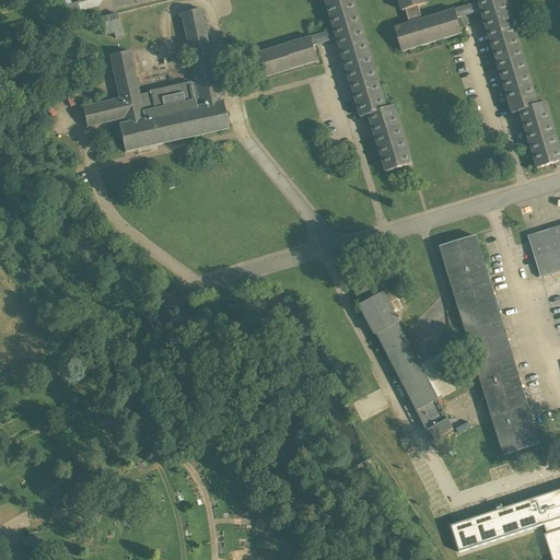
[(387,109),(353,0),(324,0),(335,32),(337,39),(361,118),(369,116),(386,173),(412,165),(395,107),(387,109)]
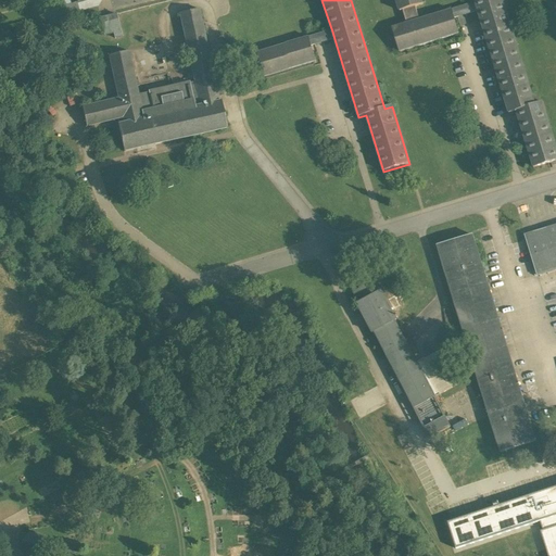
[(422,4),(420,0),(395,0),(400,12),(403,11),(406,24),(419,20),(415,7),(422,4)]
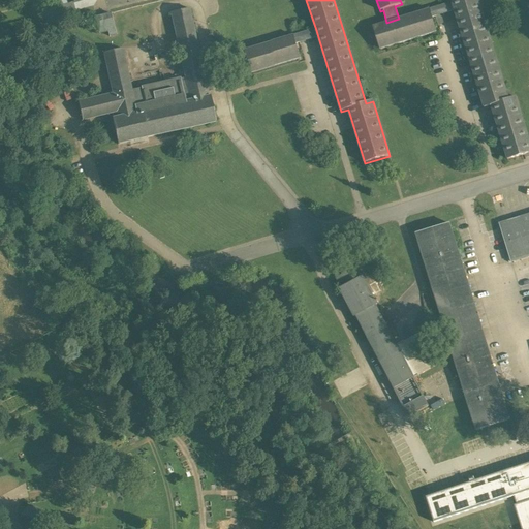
[(477,0),(450,0),(452,3),(455,10),(484,109),(491,106),(507,160),(528,153),(528,141),(516,97),(508,99),(477,0)]
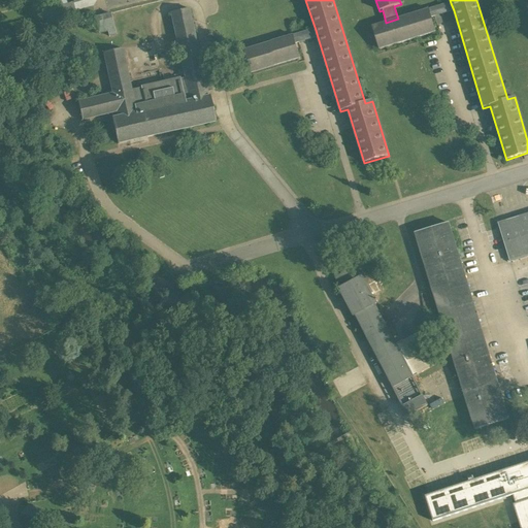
[(451,3),(429,9),(431,18),(454,10),(451,3)]
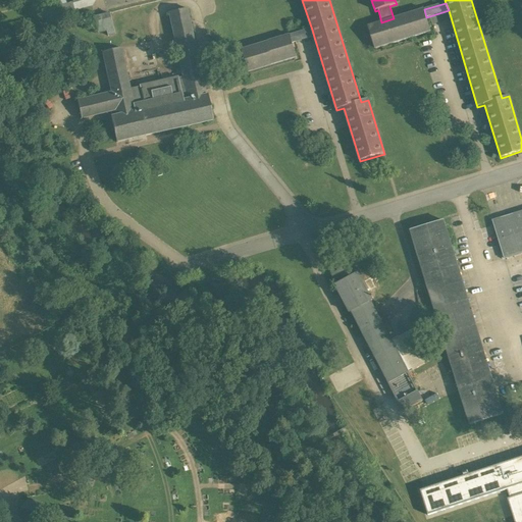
[(140,88),(129,90),(120,48),(102,52),(111,92),(77,100),(82,118),(115,110),(116,115),(111,116),(116,143),(213,121),(207,95),(206,96),(187,9),(168,13),(183,79),(178,79),(177,77),(139,86),(140,88)]
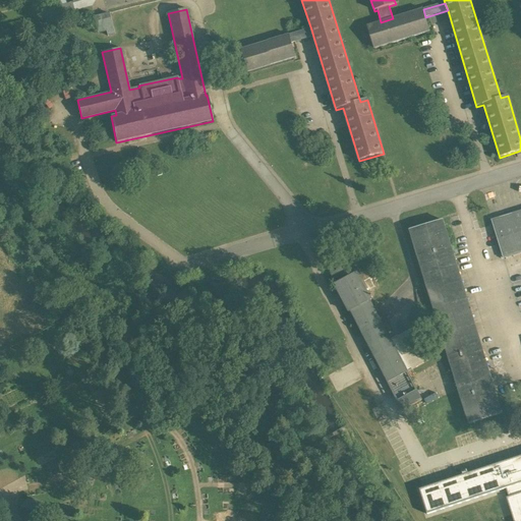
[(381,22),(367,26),(374,49),(430,32),(425,17),(423,9),(393,18),(381,22)]
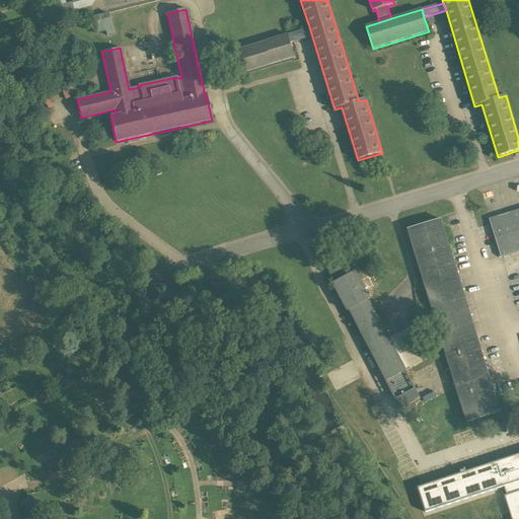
[(108,13),(93,16),(97,32),(106,30),(107,35),(114,34),(108,13)]
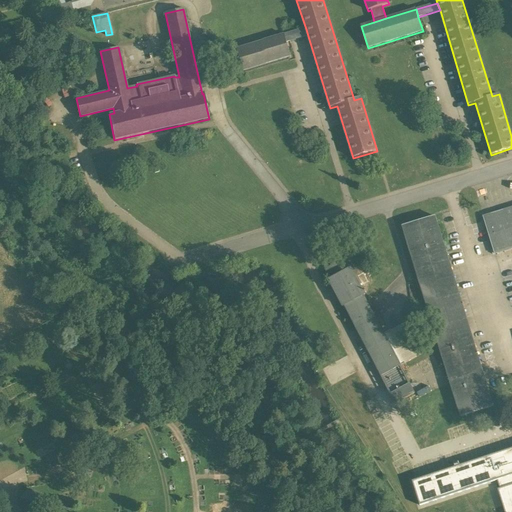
[(306,29),(284,35),(286,42),(308,36),(306,29)]
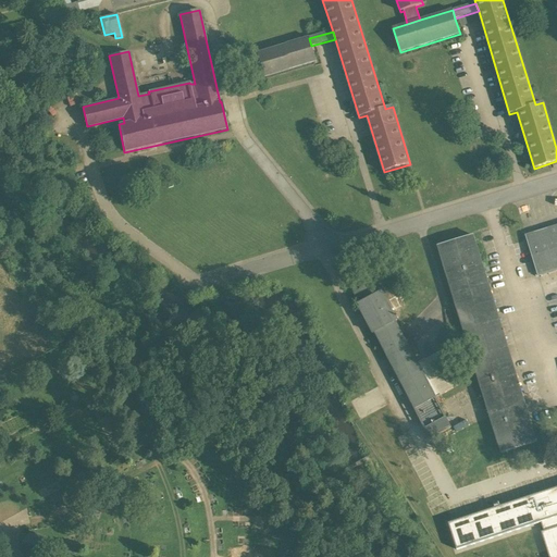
[(309,38),(256,53),(263,77),(317,62),(311,46),(309,38)]
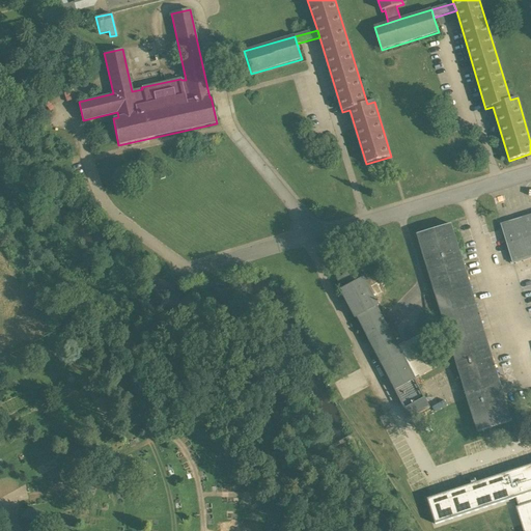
[(530,216),(501,225),(513,263),(530,258),(530,216)]
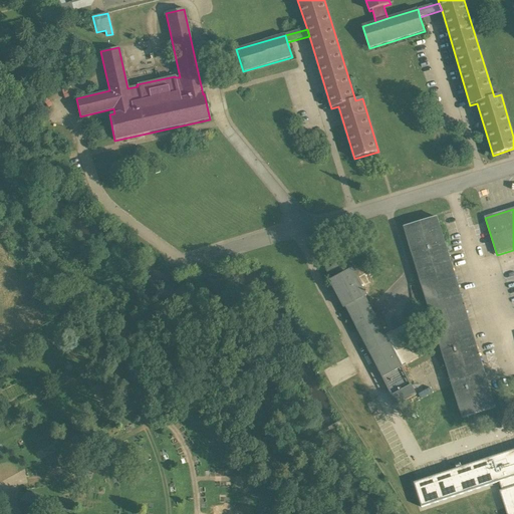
[(495,409),(437,218),(405,228),(463,419),(495,409)]
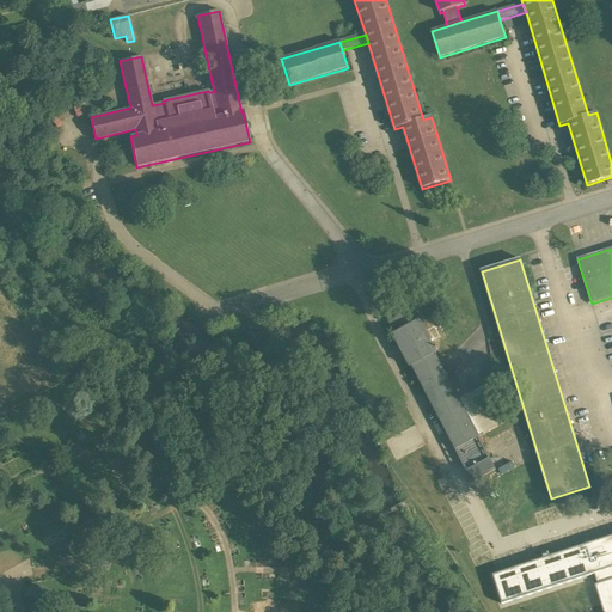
[(412,310),(389,322),(395,334),(393,335),(386,338),(391,347),(397,343),(410,367),(411,366),(435,354),(436,353),(430,342),(433,341),(440,337),(434,326),(427,330),(427,331),(426,331),(420,320),(418,322),(412,310)]
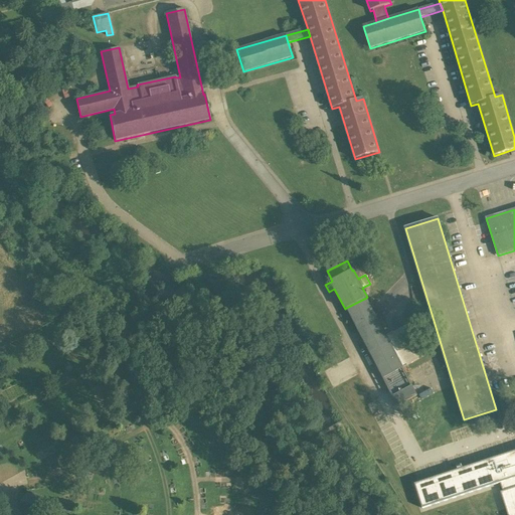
[(393,273),(379,287),(384,292),(398,278),(393,273)]
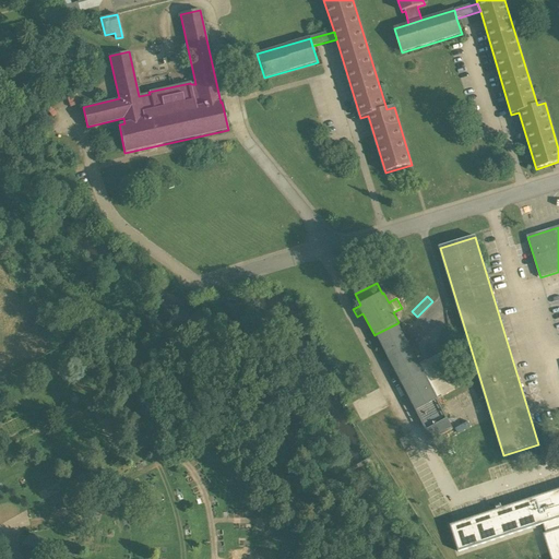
[(419,365),(397,323),(376,334),(426,430),(448,419),(437,400),(419,365)]
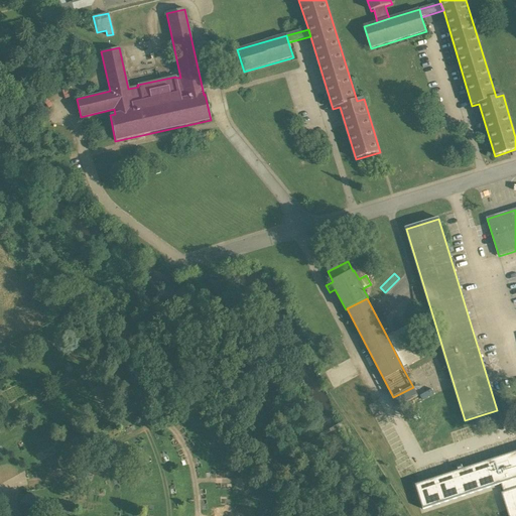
[(406,327),(387,337),(403,369),(423,359),(406,327)]
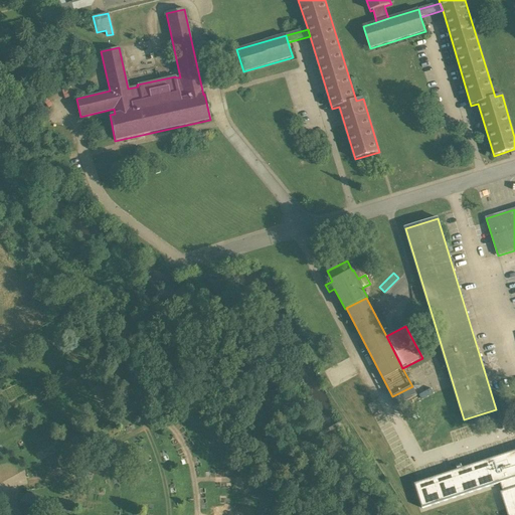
[(412,386),(392,396),(397,405),(416,395),(412,386)]
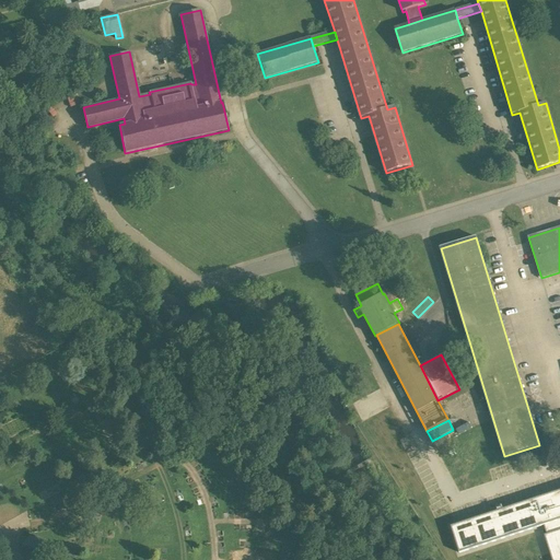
[(559,489),(448,524),(457,551),(545,524),(559,518),(559,489)]
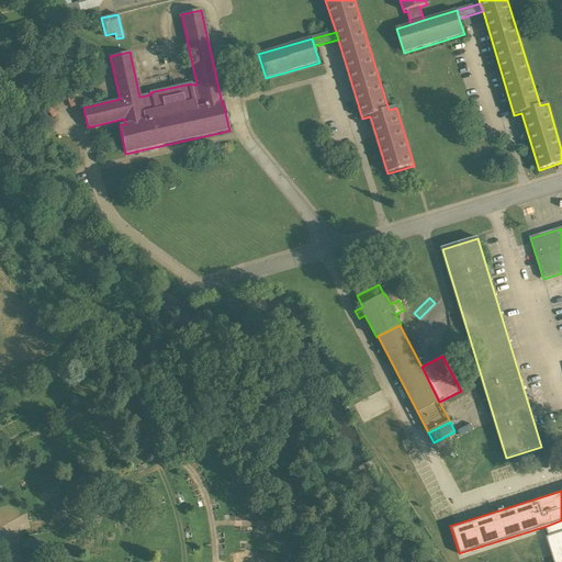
[(561,520),(547,526),(550,536),(561,531),(561,520)]
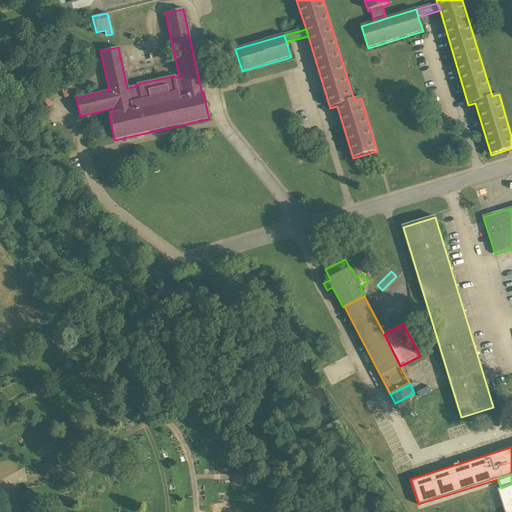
[(511,511),(511,484),(501,488),(498,489),(505,511),(511,511)]
